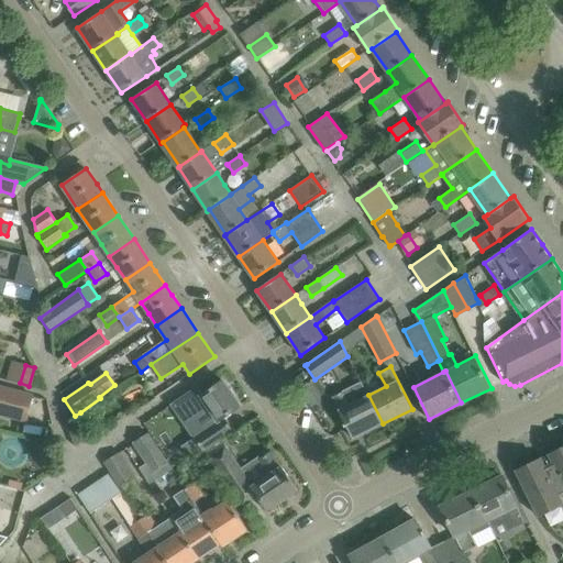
[(224,418),(224,417),(241,406),(223,381),(202,395),(197,387),(173,404),(185,423),(209,407),(219,421),(224,418)]
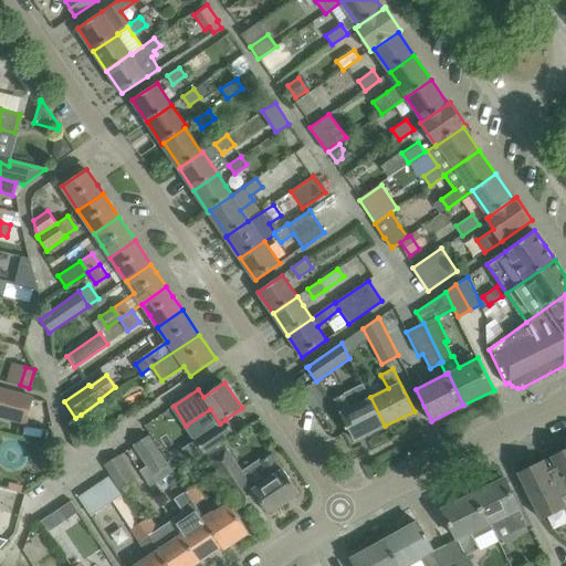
[(33,398),(0,388),(0,415),(27,422),(33,398)]
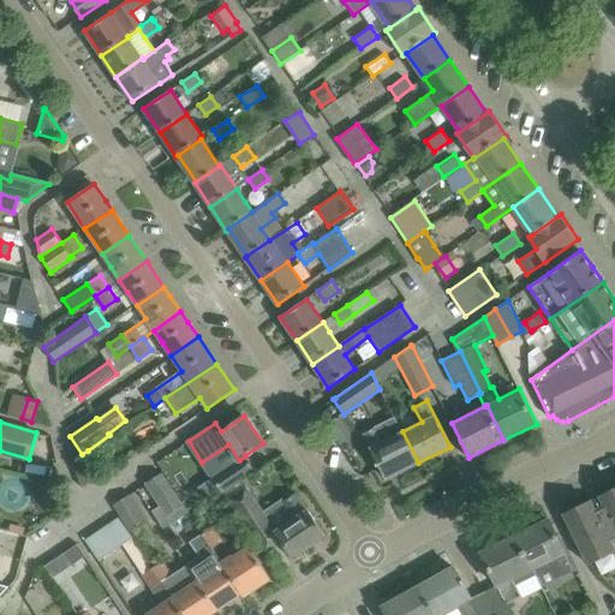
[(418,463),(402,431),(384,440),(377,427),(364,433),(371,448),(386,478),(418,463)]
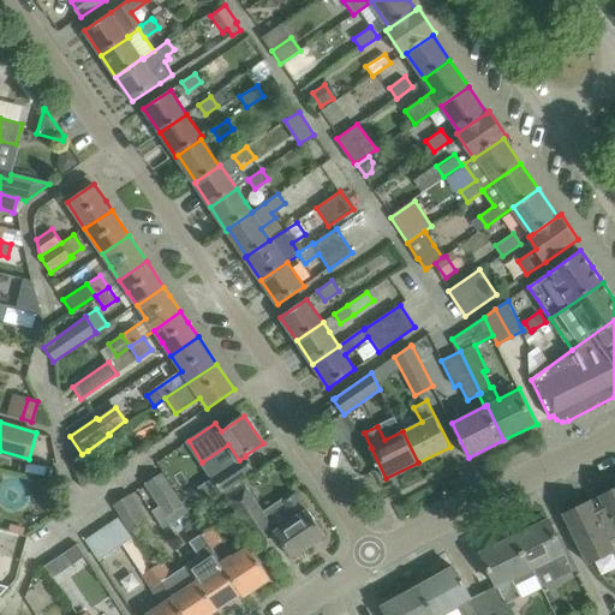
[(82,488),(102,475),(88,451),(82,454),(71,460),(82,488)]
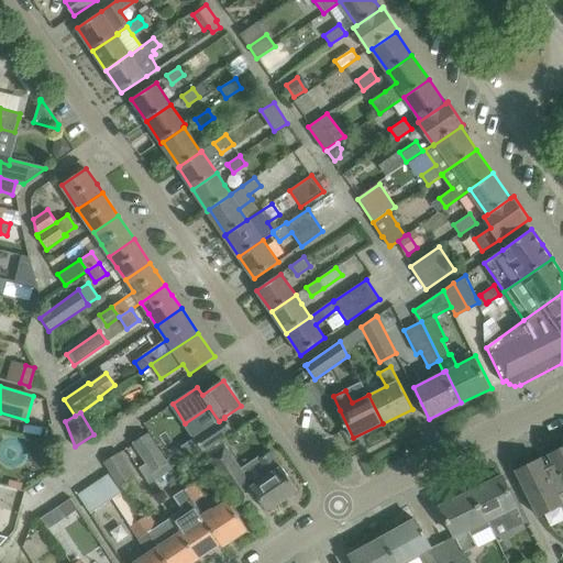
[(224,418),(219,421),(195,438),(205,451),(233,431),(224,418)]
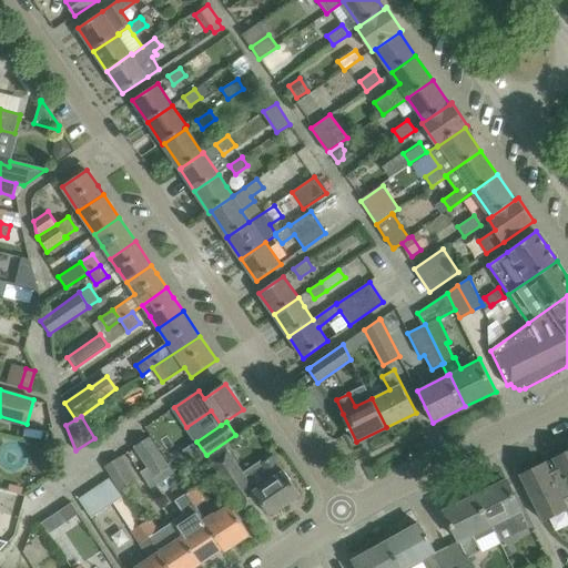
[(150,436),(134,446),(154,476),(170,466),(150,436)]
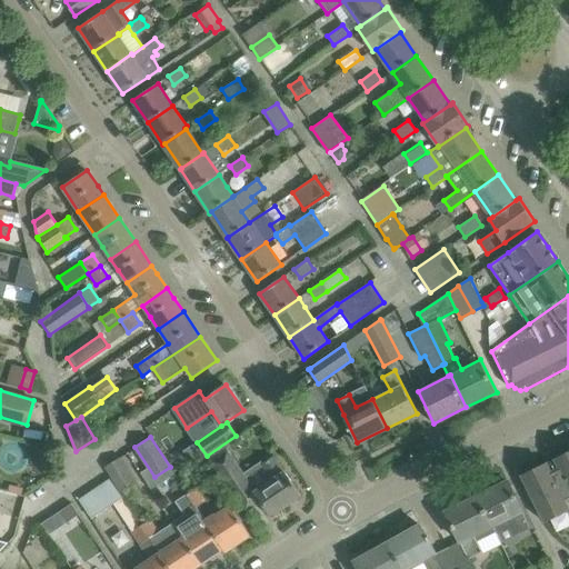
[(547,462),(521,475),(545,522),(568,510),(568,507),(566,501),(568,499),(568,450),(555,458),(559,468),(551,472),(547,462)]
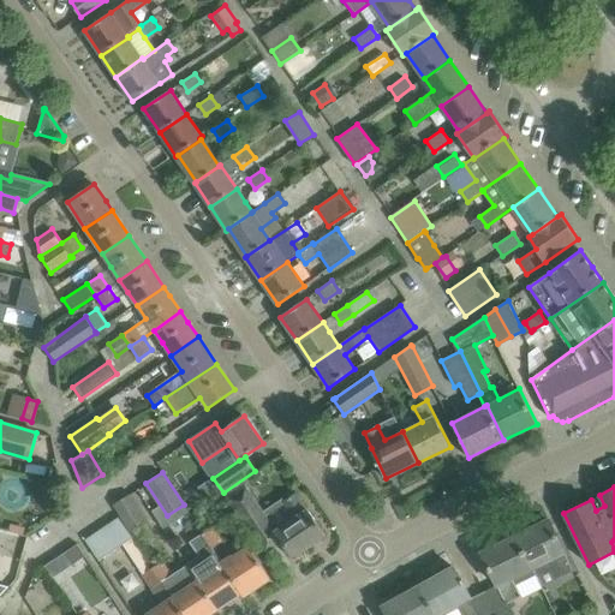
[(297,494),(282,503),(294,519),(276,531),(246,488),(230,499),(266,553),(281,542),(292,559),(326,536),(308,509),(297,494)]
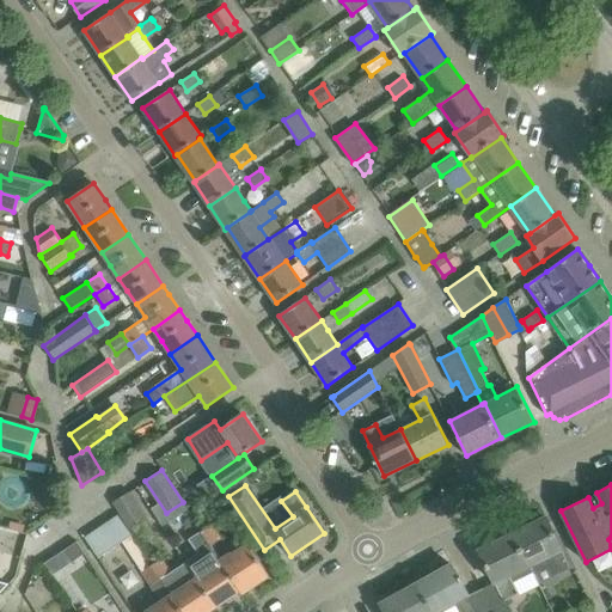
[(130,490),(111,502),(128,528),(146,516),(130,490)]
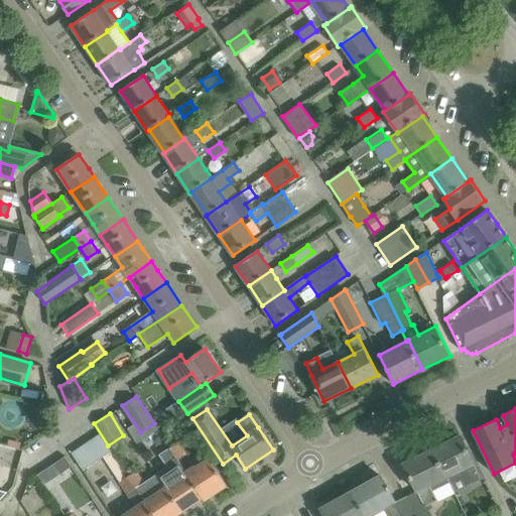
[(163,425),(162,431),(167,435),(172,433),(173,427),(169,424),(163,425)]
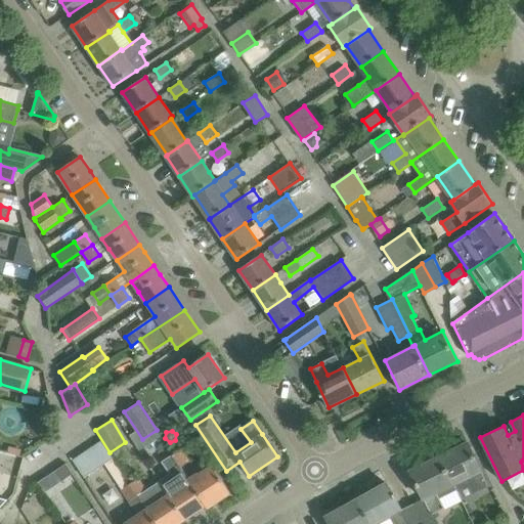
[(105,463),(111,459),(100,442),(89,449),(73,460),(84,477),(100,466),(104,464),(105,463)]
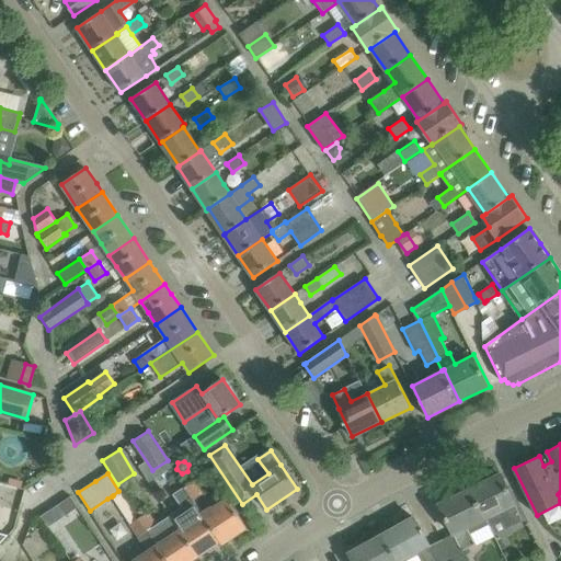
[(471,489),(485,517),(494,536),(523,521),(514,503),(515,503),(501,474),(471,489)]
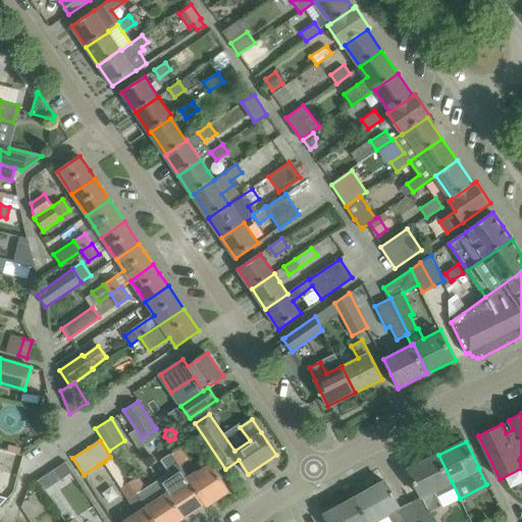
[(171,452),(179,465),(189,459),(181,448),(172,453),(171,451),(171,452)]
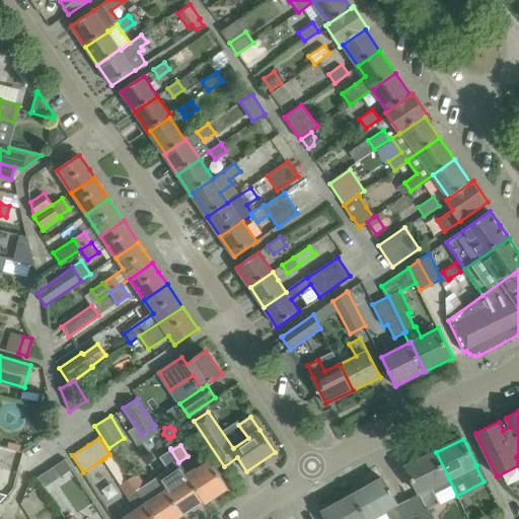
[(187,473),(178,462),(170,449),(160,455),(168,467),(157,474),(166,490),(183,514),(204,501),(187,473)]
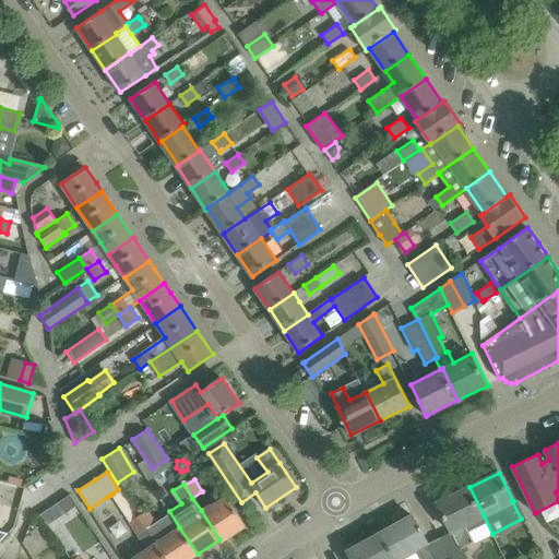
[(484,515),(470,487),(467,488),(465,485),(453,490),(455,495),(437,503),(451,532),(452,532),(461,549),(475,543),(465,524),(484,515)]
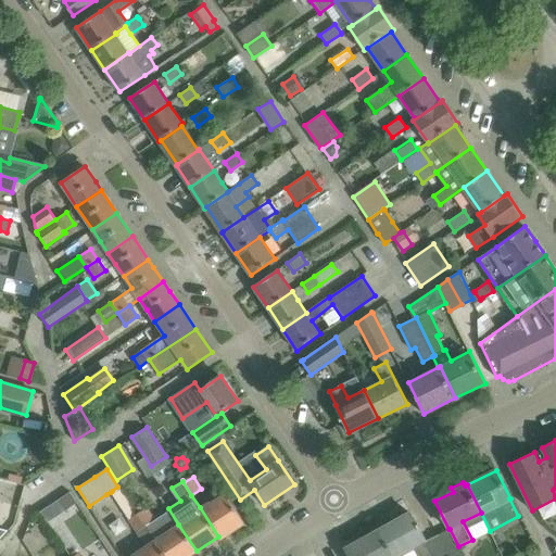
[(112,491),(111,492),(129,519),(136,515),(117,487),(112,491)]
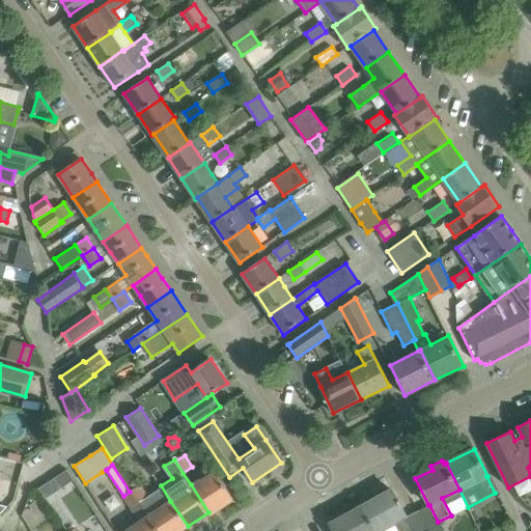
[(211,514),(233,499),(215,471),(200,481),(199,479),(191,484),(208,512),(211,514)]
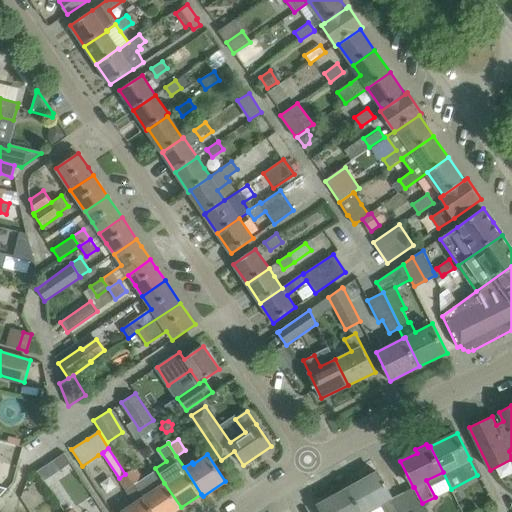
[(173,511),(181,507),(164,483),(151,491),(135,467),(126,473),(152,511),(173,511)]
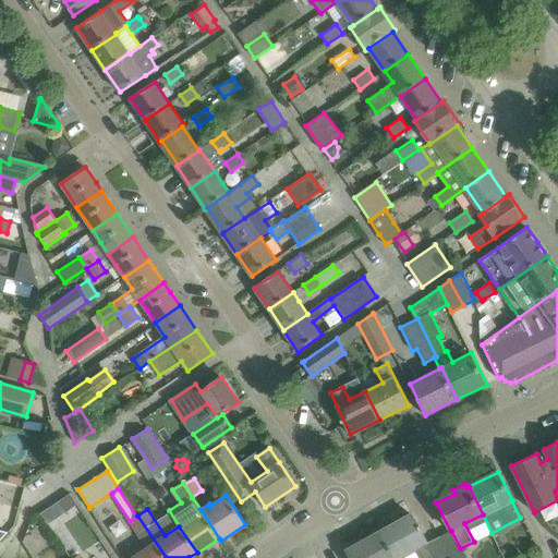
[(420,557),(435,557),(427,543),(428,543),(422,531),(423,531),(420,525),(419,525),(412,514),(380,532),(393,557),(399,557),(415,549),(420,557)]
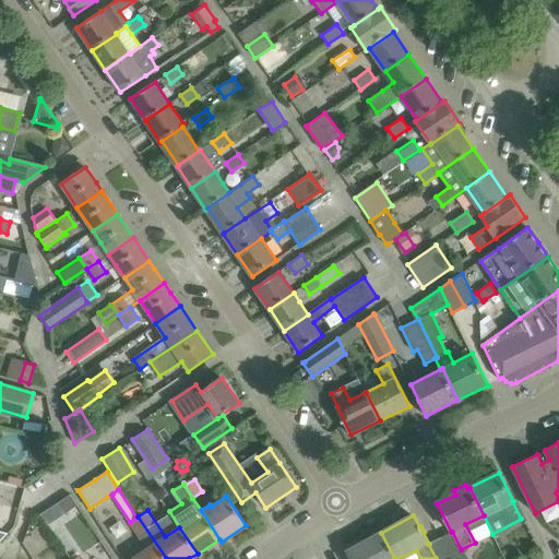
[(130,522),(129,522),(147,550),(133,558),(166,558),(138,516),(137,518),(130,522)]
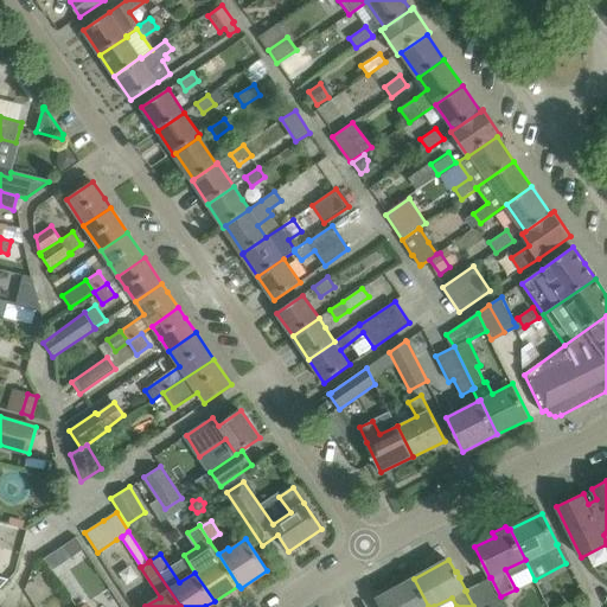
[(428,606),(414,579),(378,599),(382,606),(428,606)]
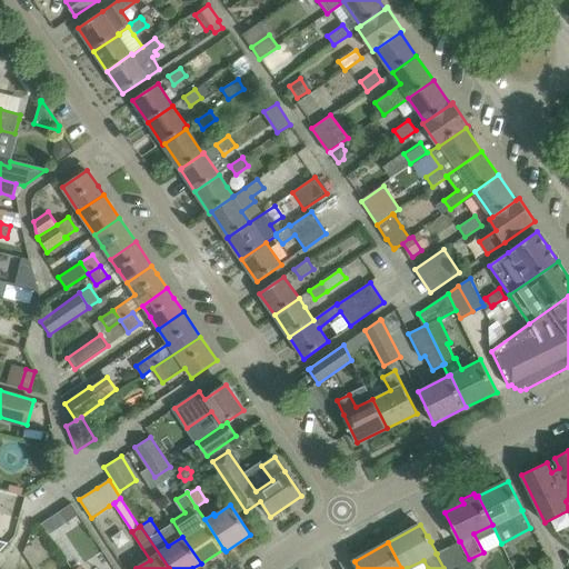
[(82,568),(72,555),(63,561),(69,568),(82,568)]
